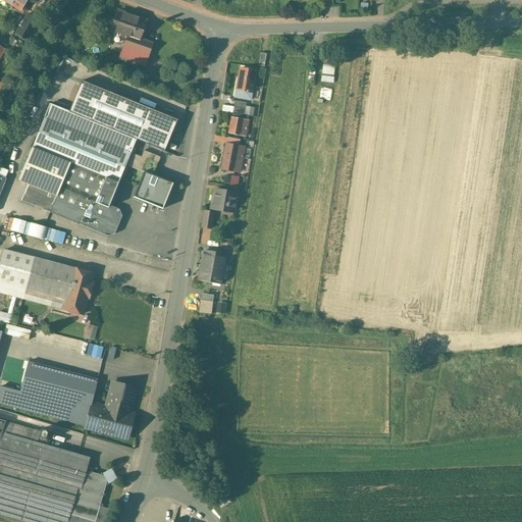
[(25,0),(1,0),(20,10),(25,0)]
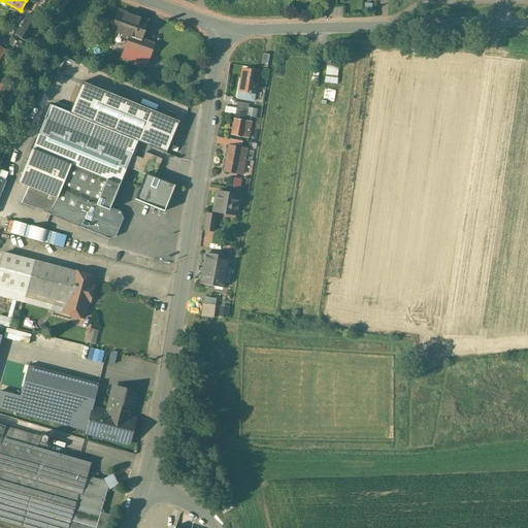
[(147,22),(120,11),(112,31),(129,37),(140,41),(140,39),(147,22)]
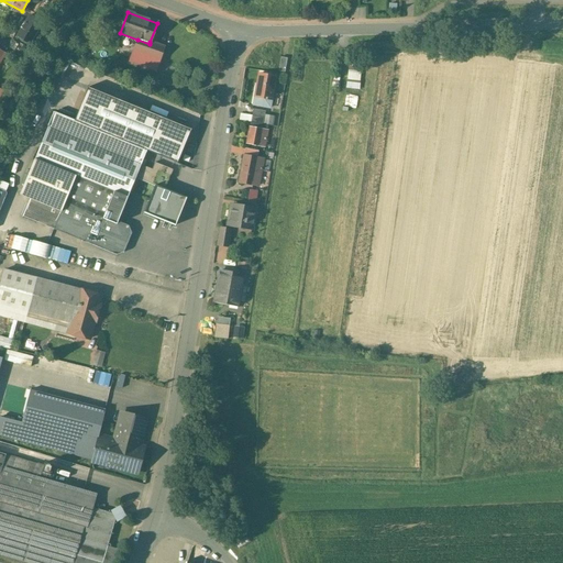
[(29,15),(17,35),(30,43),(42,23),(29,15)]
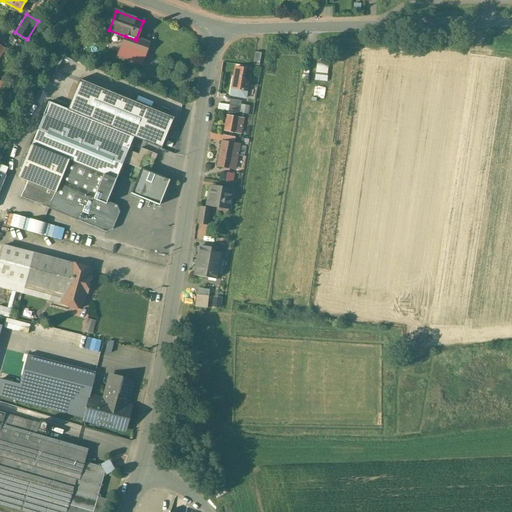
[(136,40),(125,36),(121,46),(146,55),(150,43),(136,38),(136,40)]
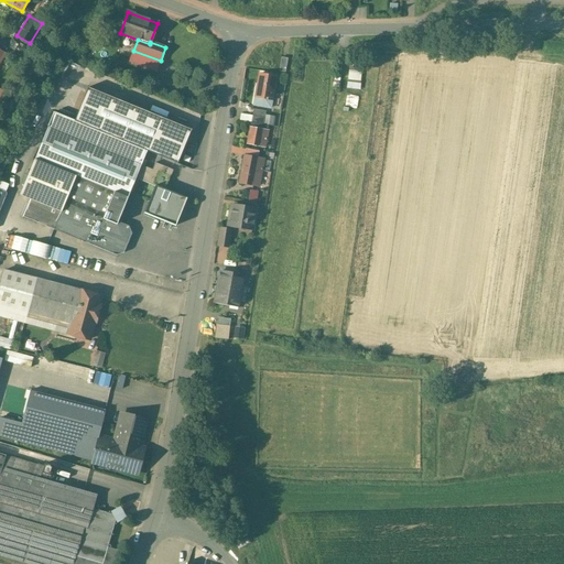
[(161,61),(133,51),(129,62),(156,72),(161,61)]
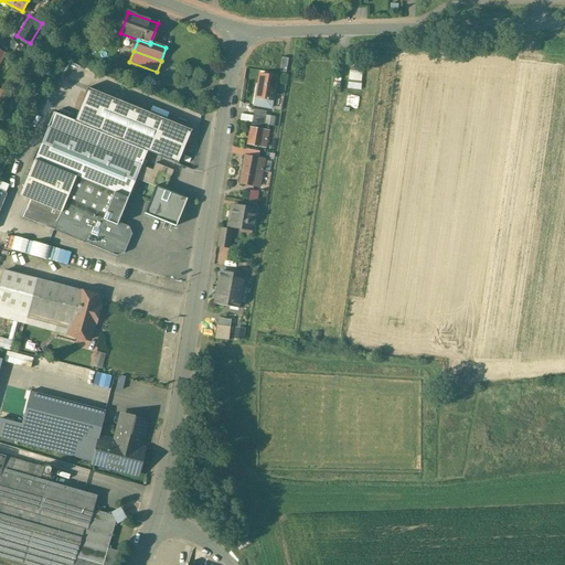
[(359,81),(362,81),(362,59),(350,59),(349,87),(359,88),(359,81)]
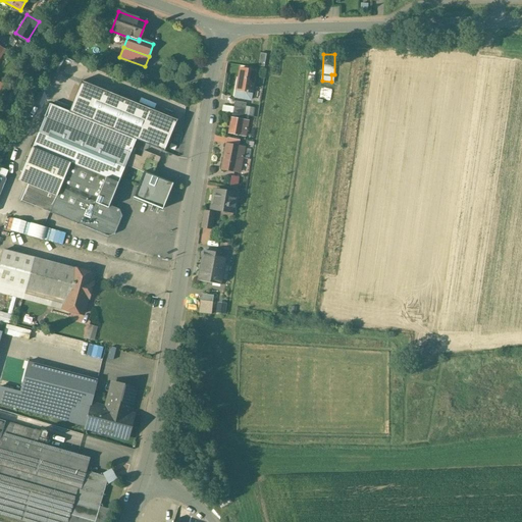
[(255,71),(240,68),(236,90),(246,91),(246,92),(247,92),(251,93),(255,71)]
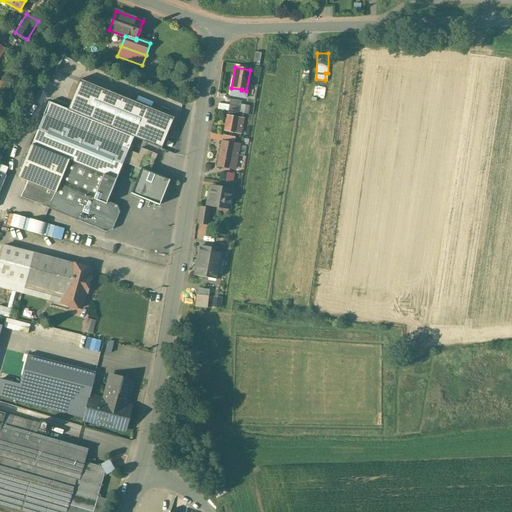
[(173,118),(80,80),(68,110),(133,137),(161,148),(173,118)]
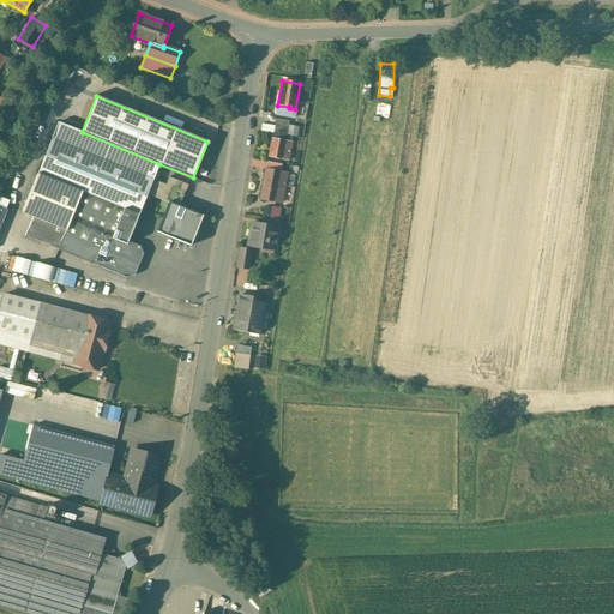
[(289,107),(277,106),(276,114),(294,118),(295,109),(290,108),(289,108),(289,107)]
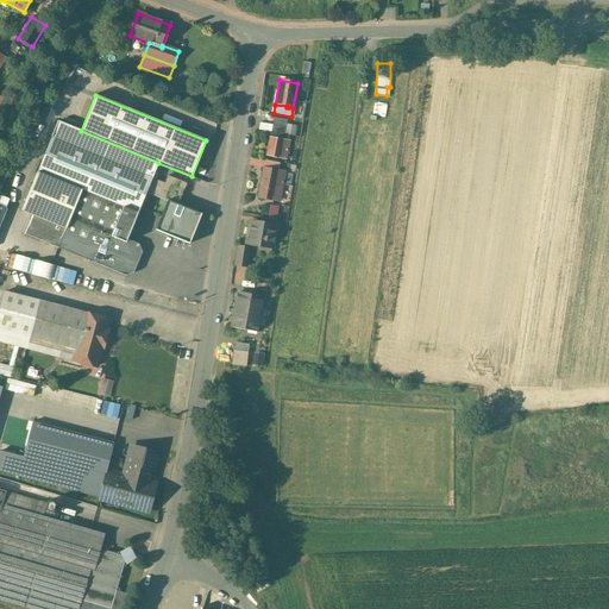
[(287,120),(274,118),(271,132),(284,135),(287,120)]
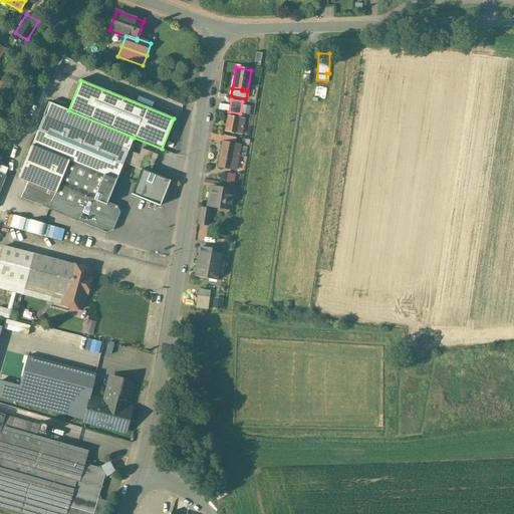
[(134,138),(49,102),(31,146),(68,161),(116,180),(123,162),(129,151),(134,138)]
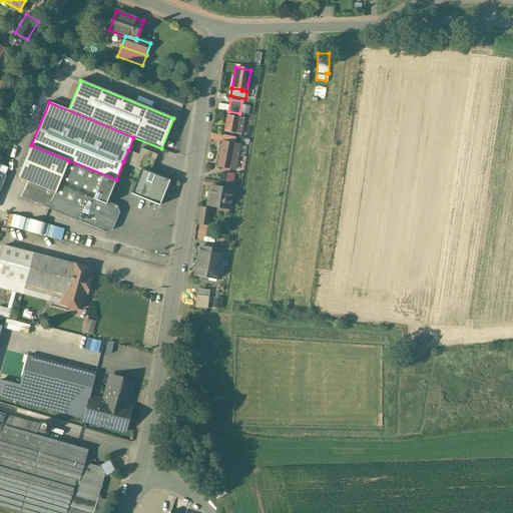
[(248,106),(241,105),(240,113),(247,114),(248,106)]
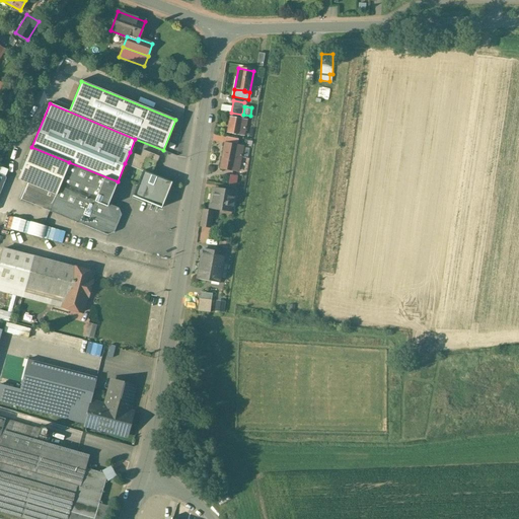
[(241,119),(230,117),(227,133),(239,135),(240,127),(241,119)]
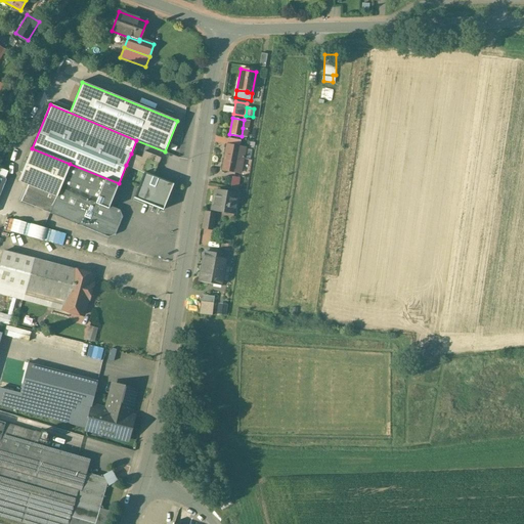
[(239,146),(227,144),(222,170),(234,172),(234,171),(239,147),(239,146)]
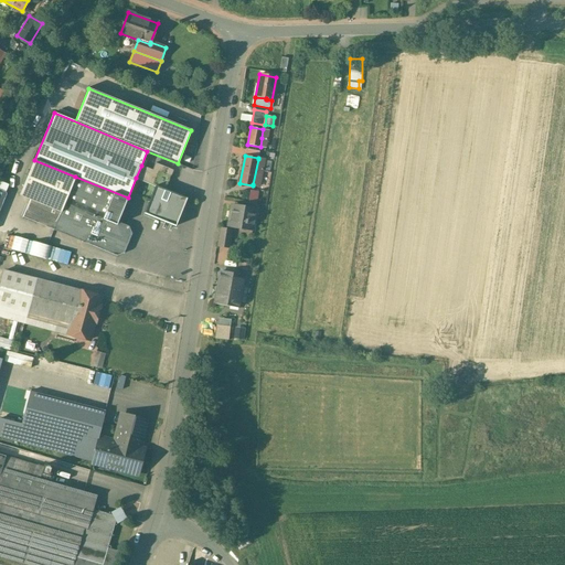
[(258,159),(253,184),(259,185),(264,160),(258,159)]
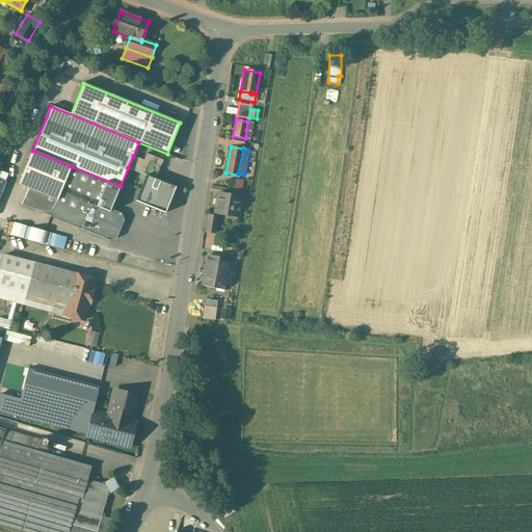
[(32,151),(19,184),(28,188),(57,200),(60,191),(71,166),(32,151)]
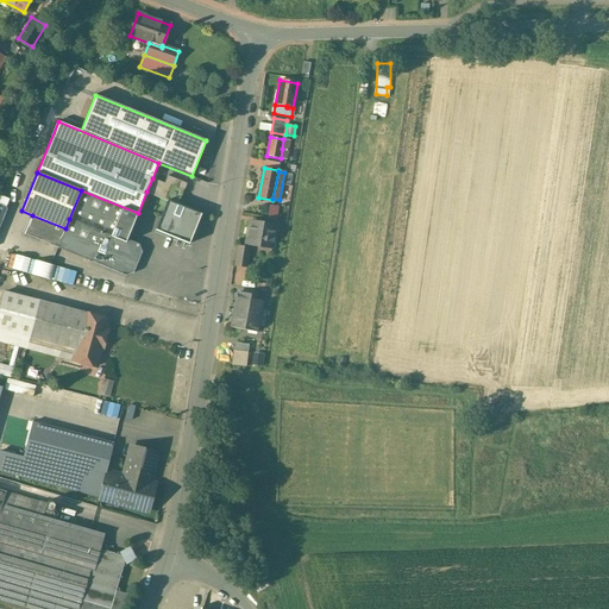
[(187,184),(168,176),(164,183),(159,198),(168,201),(179,205),(187,184)]
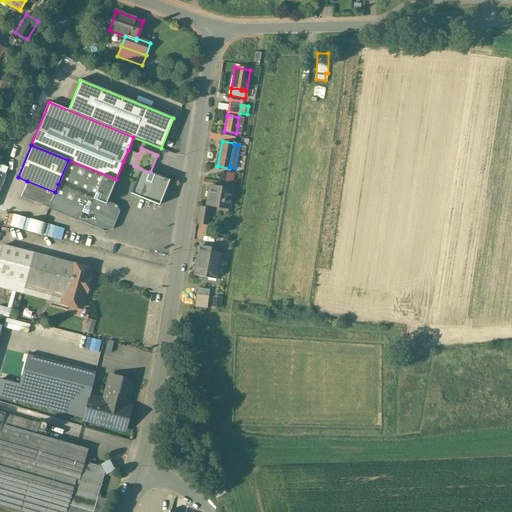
[(138,154),(128,150),(123,161),(134,166),(138,154)]
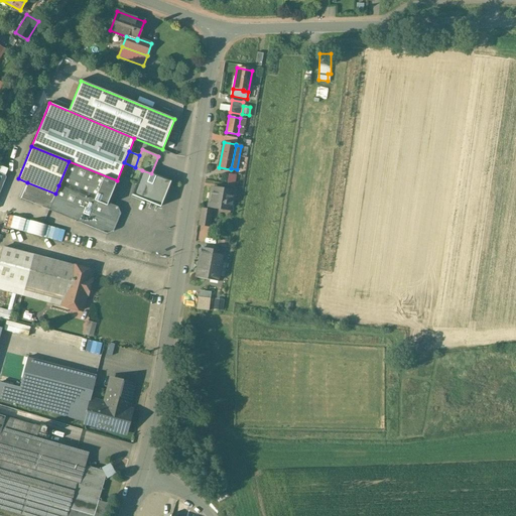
[(117,180),(69,161),(58,185),(106,206),(117,180)]
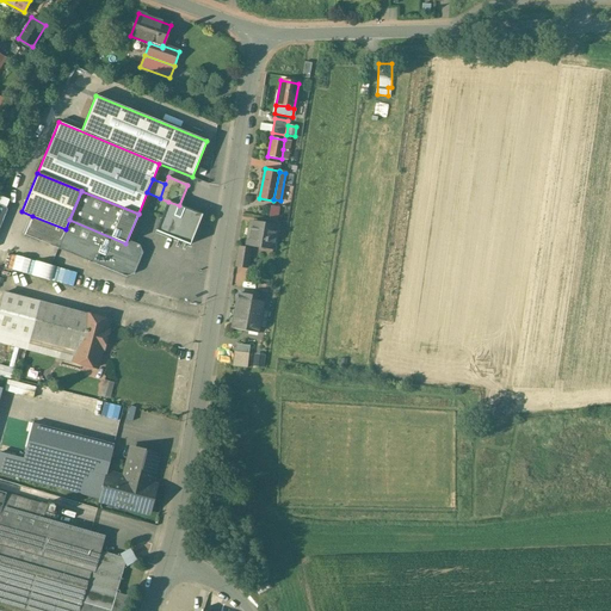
[(179,205),(168,202),(156,232),(168,236),(170,233),(191,241),(202,215),(179,205)]
